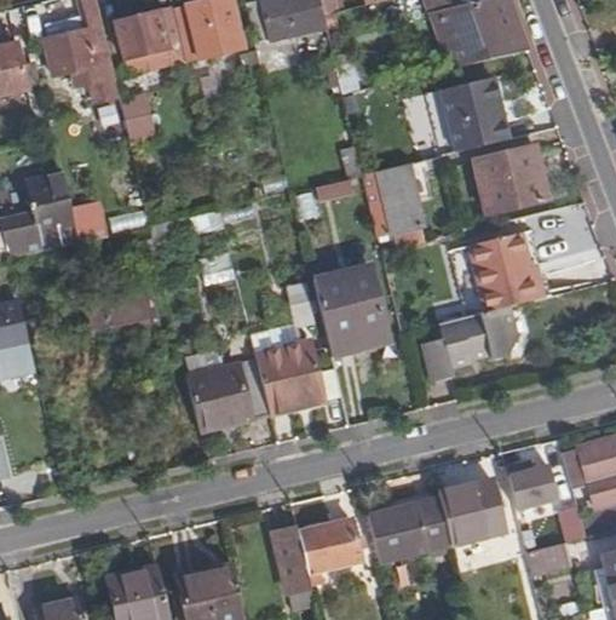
[(117,91),(96,0),(75,0),(84,33),(45,41),(53,79),(69,75),(73,89),(88,85),(93,102),(119,97),(117,91)]
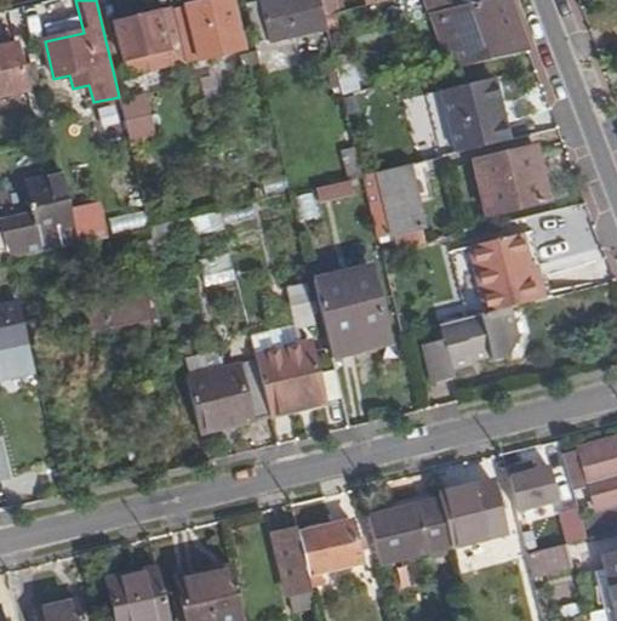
[(49,0),(55,30),(78,26),(73,0),(49,0)]
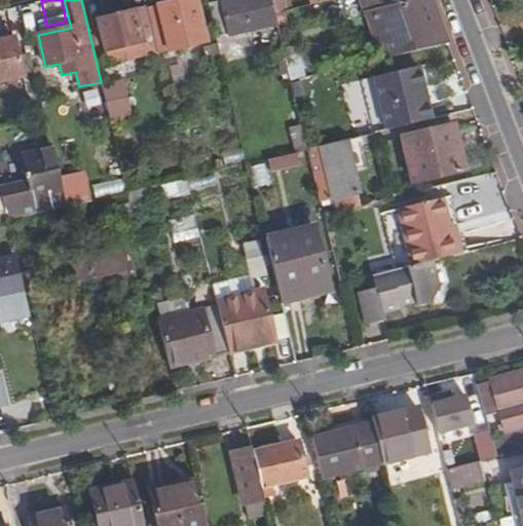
[(178,0),(147,7),(153,32),(162,29),(167,52),(206,42),(195,0),(178,0)]
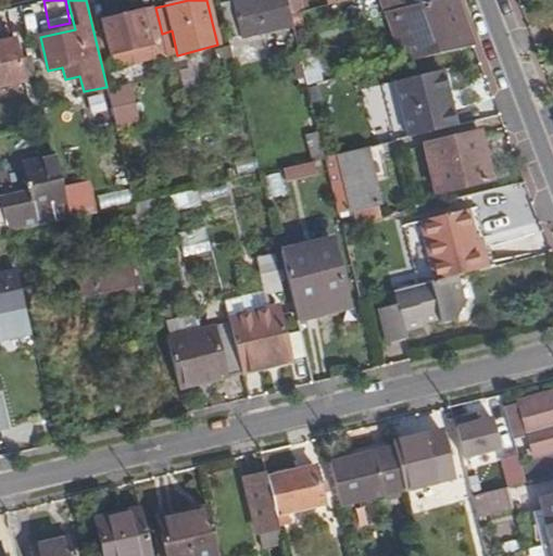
[(236,0),(244,36),(297,23),(294,12),(290,0),(236,0)]
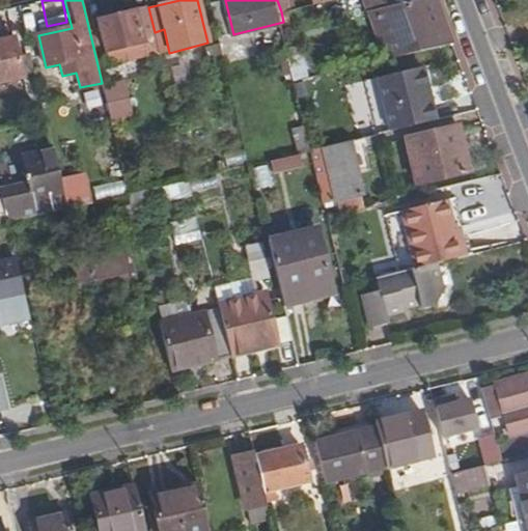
[(382,0),(391,0),(404,54),(452,43),(436,0),(380,0),(382,0)]
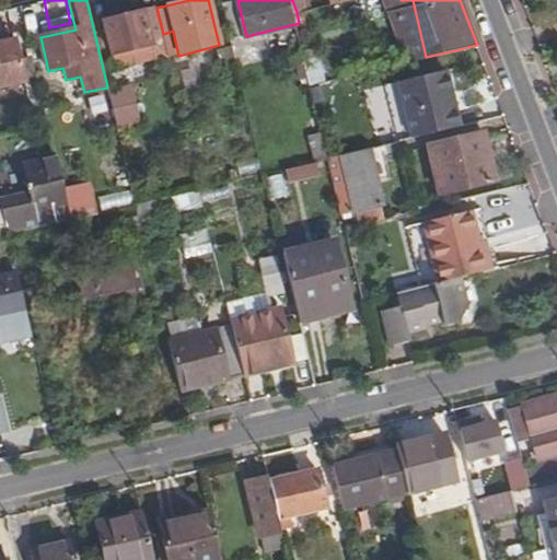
[(157,8),(144,10),(146,14),(105,24),(113,57),(116,57),(118,69),(169,57),(163,34),(157,8)]
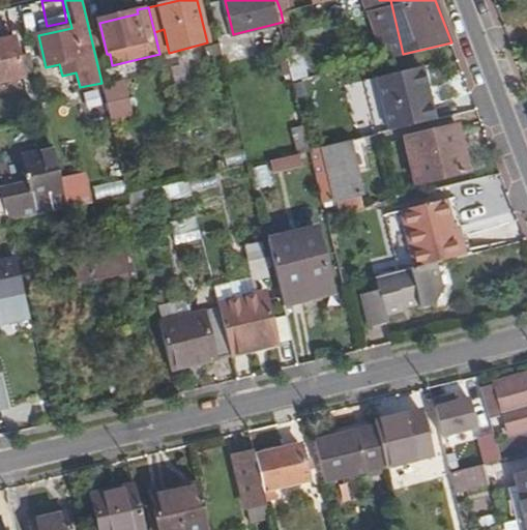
[(0,84),(23,80),(13,39),(0,41),(0,84)]
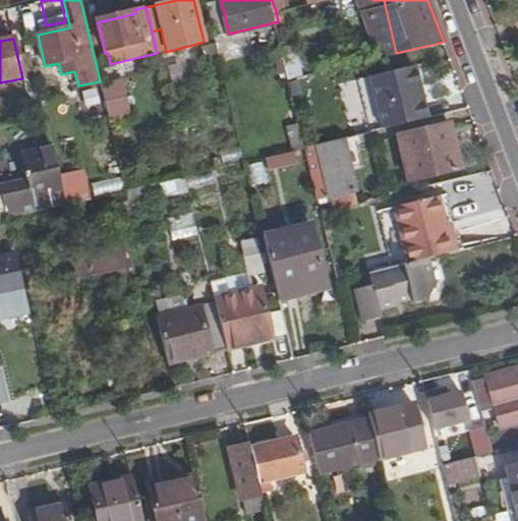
[(222,58),(219,44),(207,47),(210,62),(222,58)]
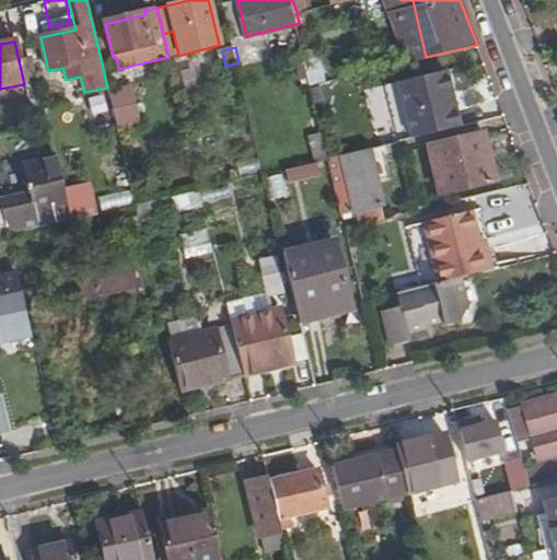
[(302,84),(320,82),(316,51),(299,53),(302,84)]
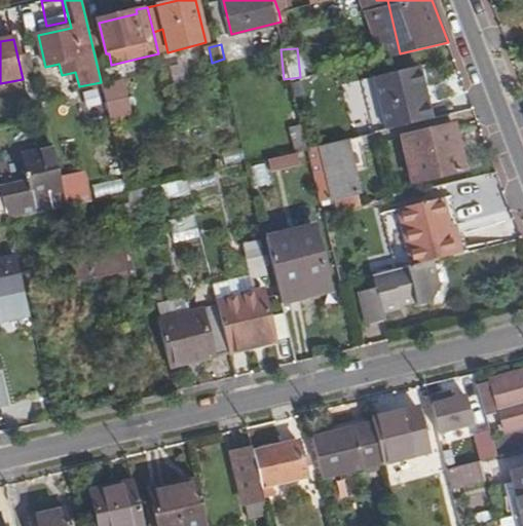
[(358,78),(370,132),(428,118),(416,65),(358,78)]
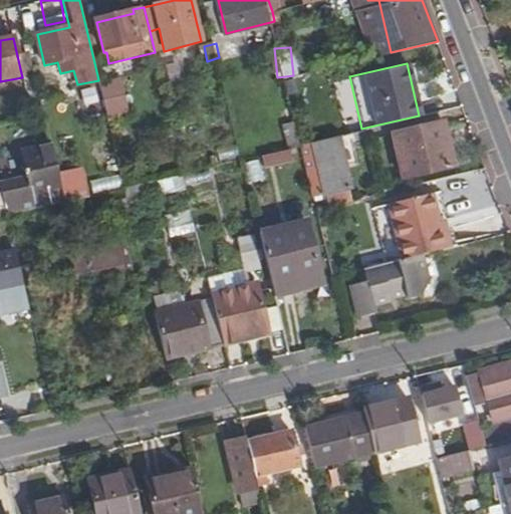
[(163,85),(158,68),(147,70),(152,88),(163,85)]
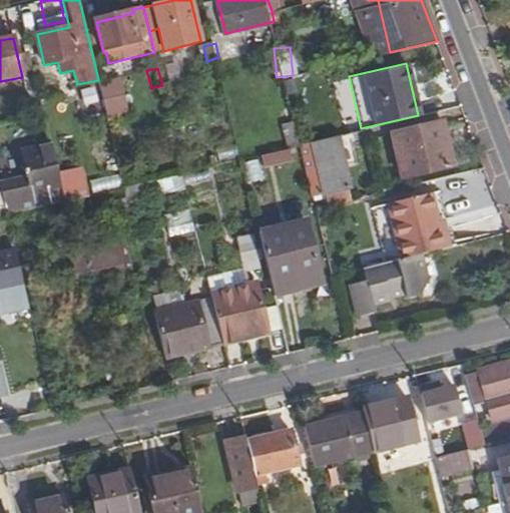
[(115,91),(111,71),(97,75),(98,80),(102,94),(115,91)]
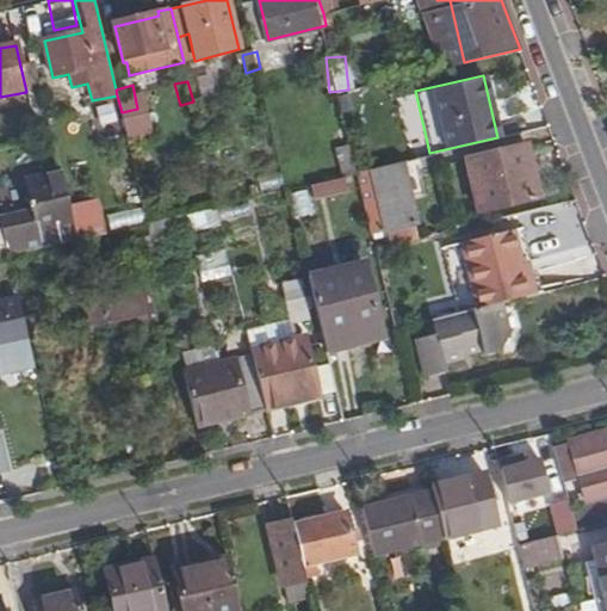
[(348,174),(360,171),(354,144),(341,148),(348,174)]
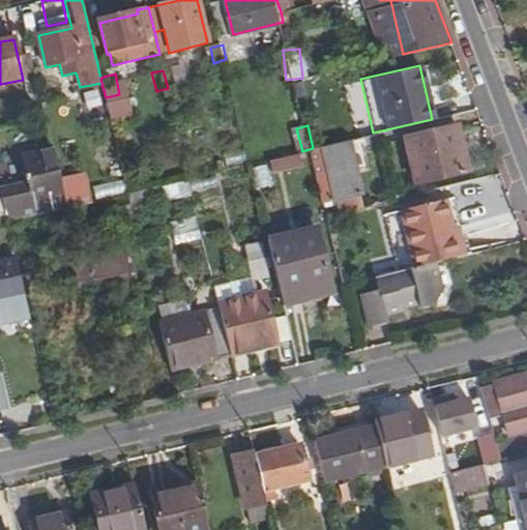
[(415,186),(468,174),(458,127),(406,141),(415,186)]
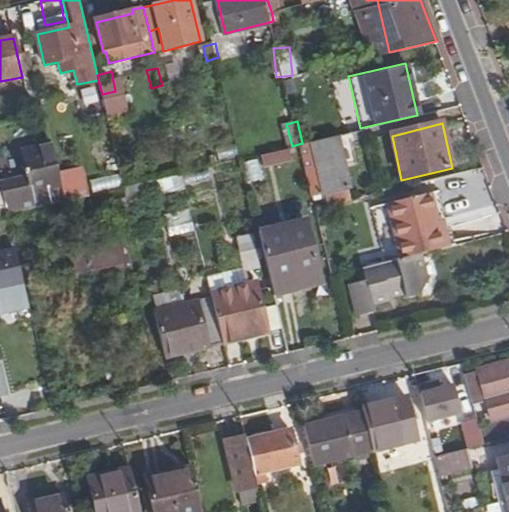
[(302,143),(315,195),(352,186),(340,134),(302,143)]
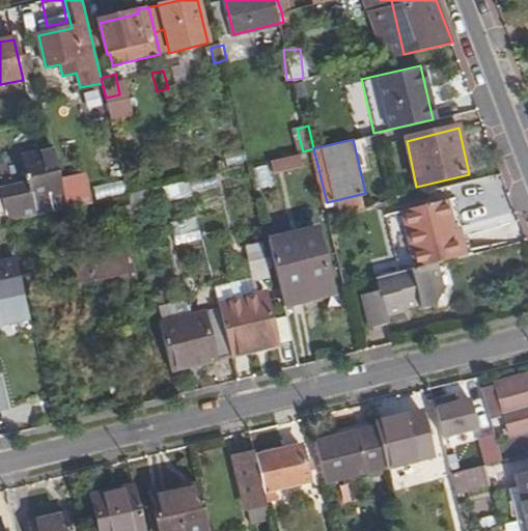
[(12,185),(0,188),(0,196),(4,214),(6,222),(53,211),(51,196),(65,192),(55,149),(26,157),(33,188),(15,191),(12,185)]
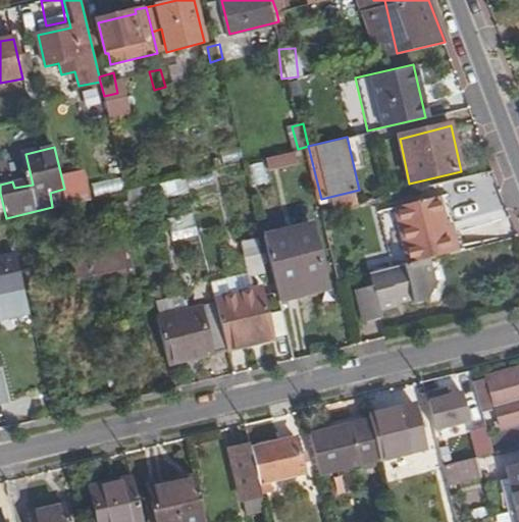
[(263,170),(293,164),(291,151),(260,157),(263,170)]
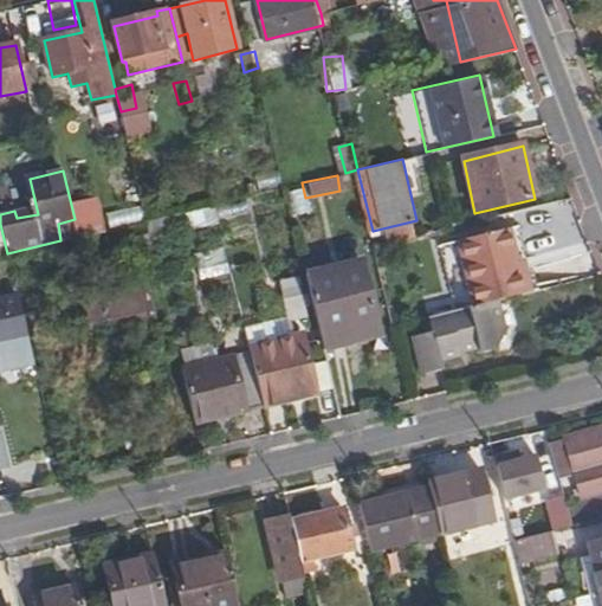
[(147,220),(150,236),(186,227),(182,211),(147,220)]
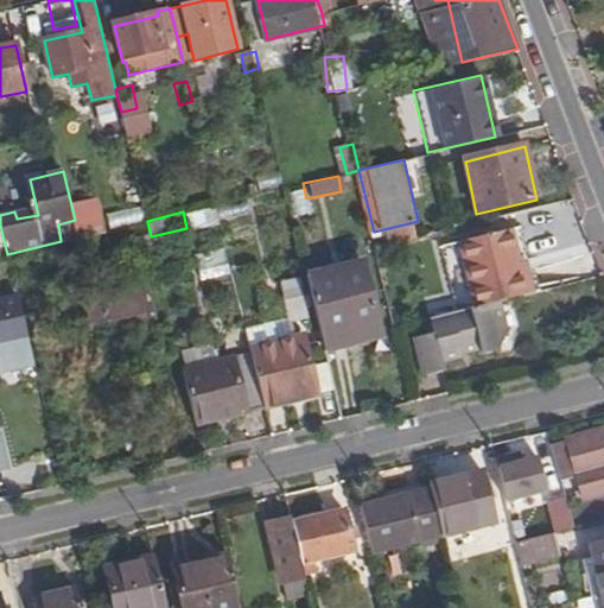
[(514,227),(461,240),(477,305),(498,301),(535,291),(531,270),(531,268),(525,270),(522,261),(514,227)]
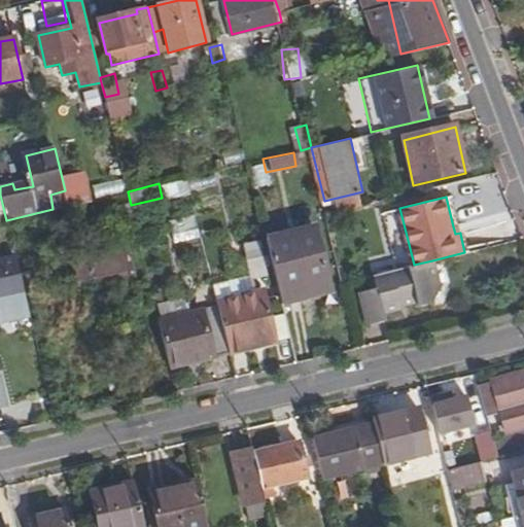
[(166,218),(169,242),(195,238),(193,215),(166,218)]
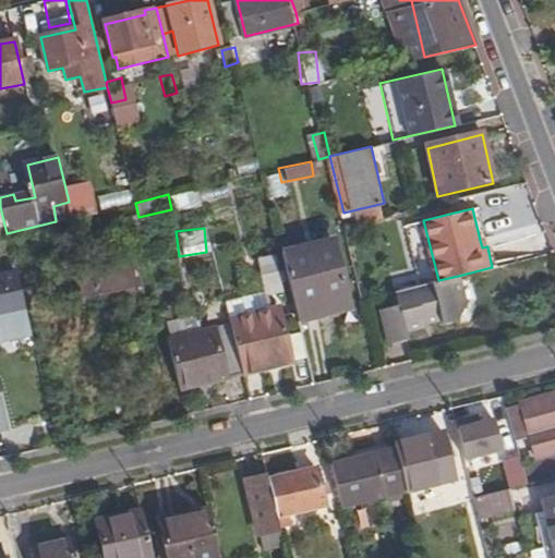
[(297,312),(348,299),(336,242),(284,254),(297,312)]
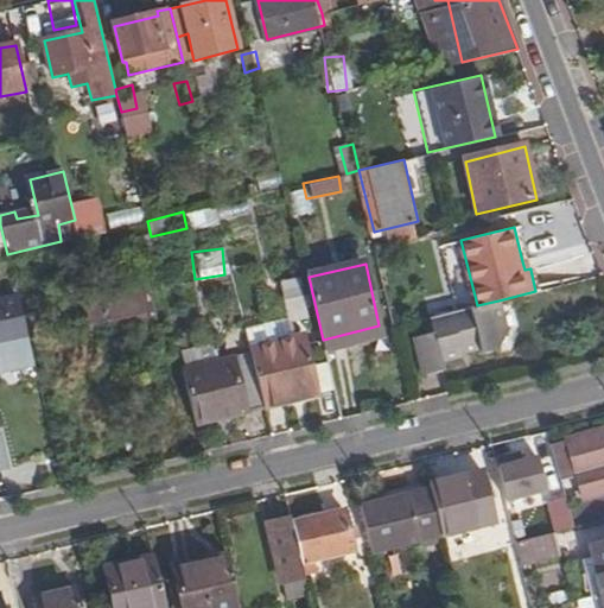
[(281,284),(291,323),(307,320),(298,280),(281,284)]
